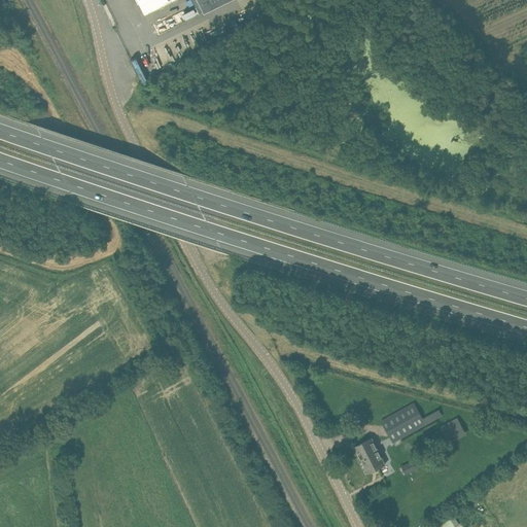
[(137,0),(143,12),(169,0),(197,0),(203,13),(227,0),(137,0)]
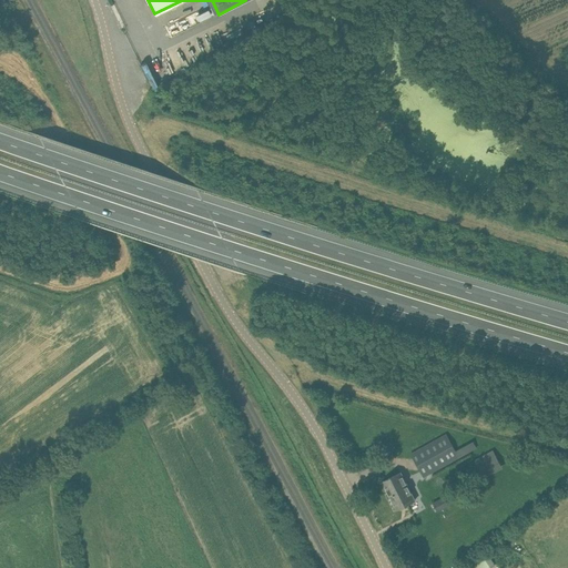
[(150,87),(170,79),(161,54),(141,61),(150,87)]
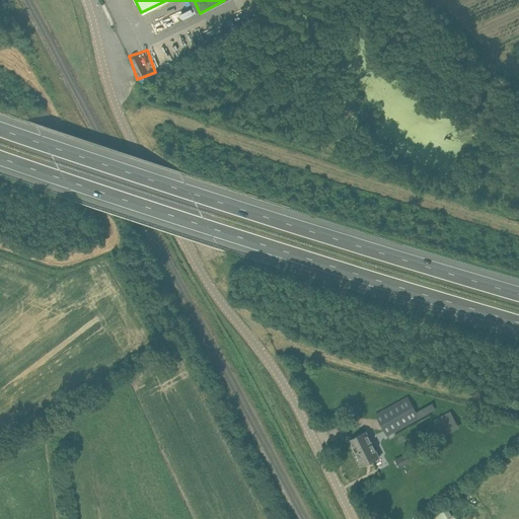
[(374,414),(386,436),(420,418),(408,395),(374,414)]
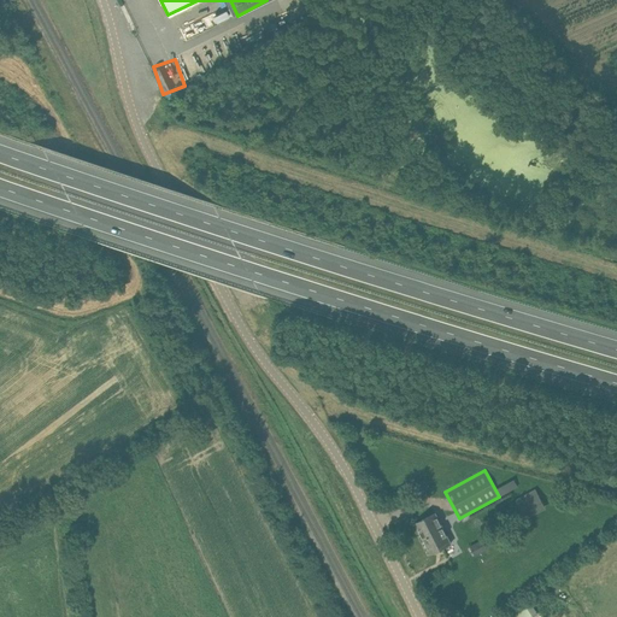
[(515,500),(526,521),(547,510),(535,488),(515,500)]
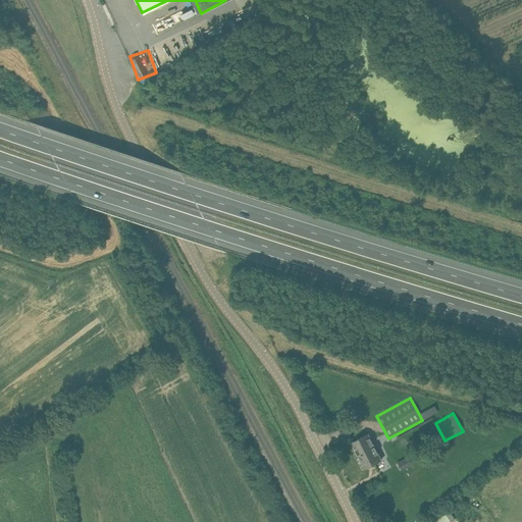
[(352,442),(365,468),(381,460),(368,434),(352,442)]
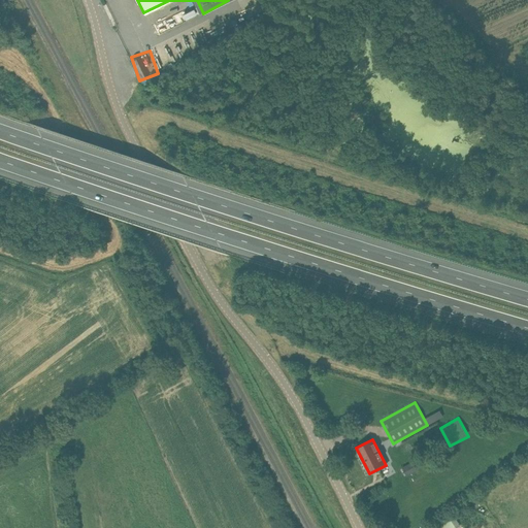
[(402,467),(406,475),(428,464),(423,456),(402,467)]
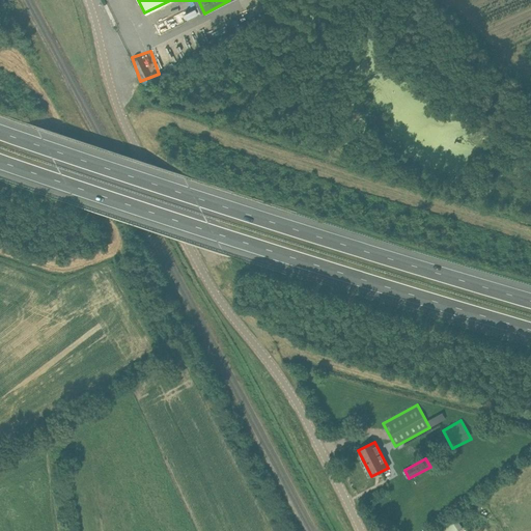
[(395,521),(400,530),(417,521),(413,512),(395,521)]
